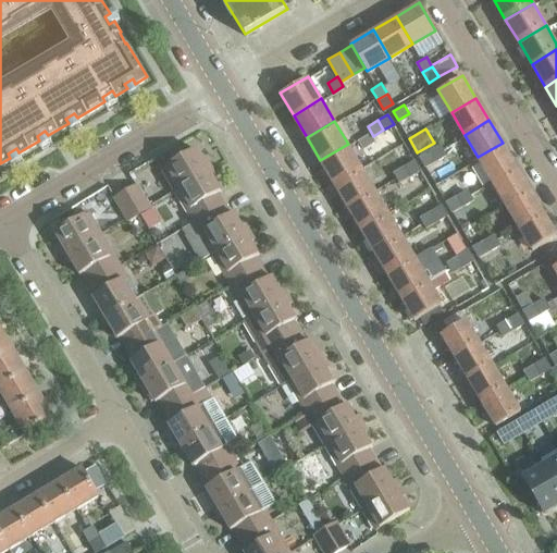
[(370,131),(358,138),(362,147),(375,139),(370,131)]
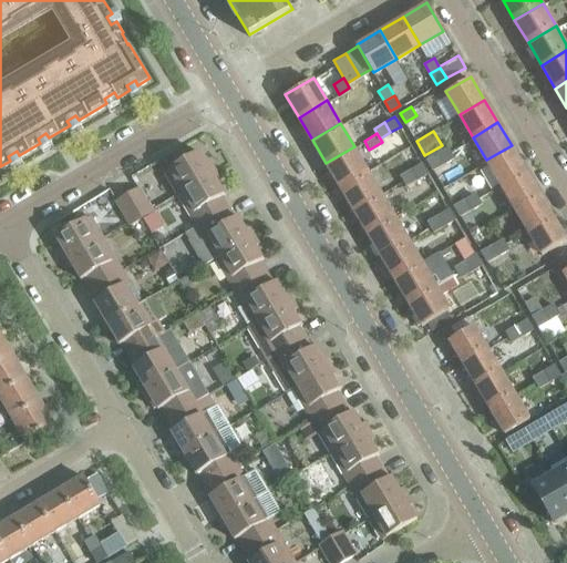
[(169,167),(165,171),(177,192),(213,171),(199,150),(188,156),(182,145),(163,156),(169,167)]
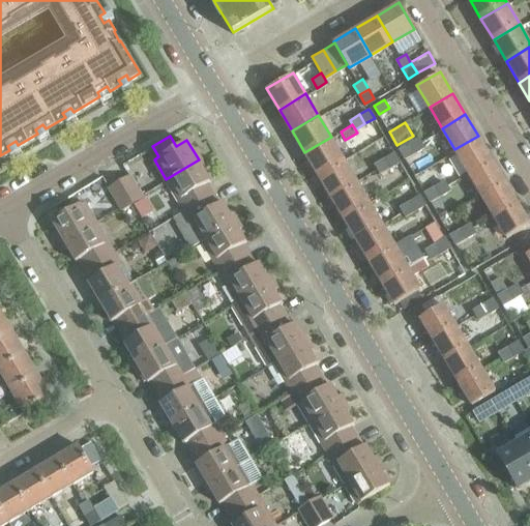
[(478,136),(454,149),(468,171),(491,157),(478,136)]
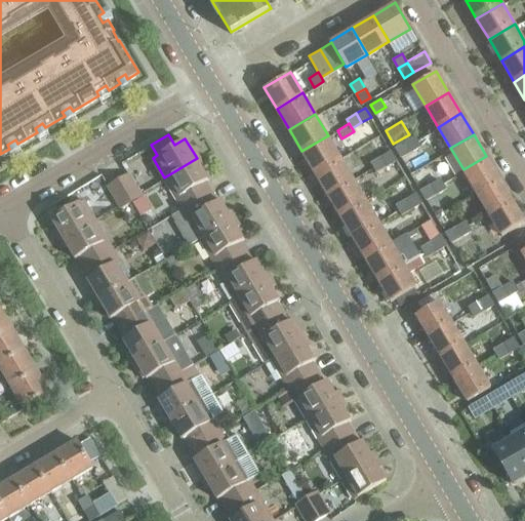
[(315,172),(340,157),(328,135),(301,151),(315,172)]
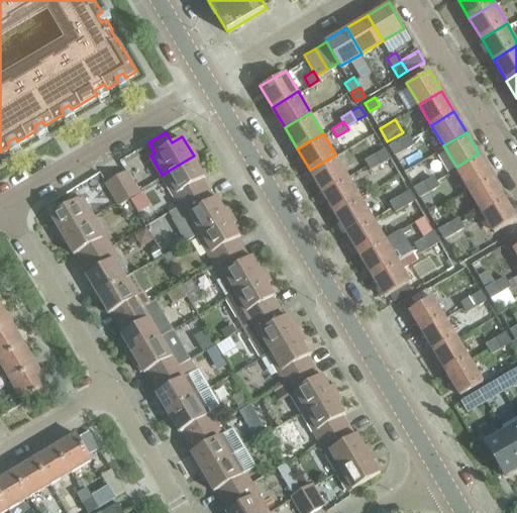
[(404,147),(413,142),(408,133),(399,138),(404,147)]
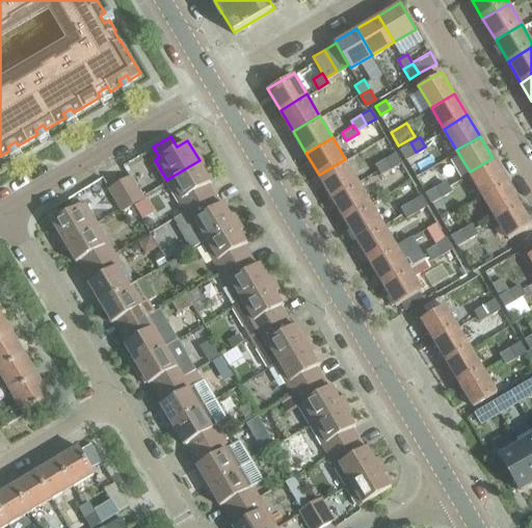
[(406,158),(416,152),(410,142),(400,149),(406,158)]
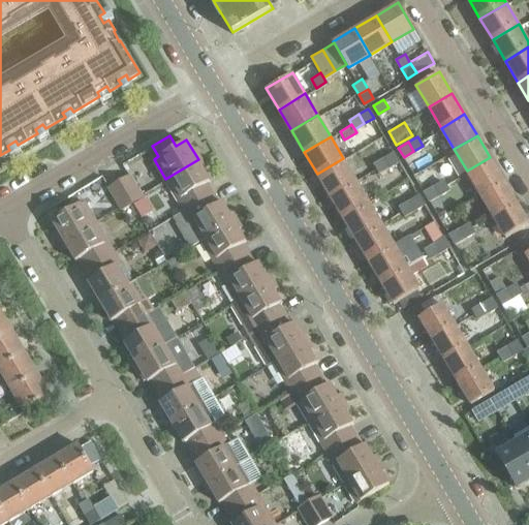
[(389,165),(399,160),(393,151),(383,156),(389,165)]
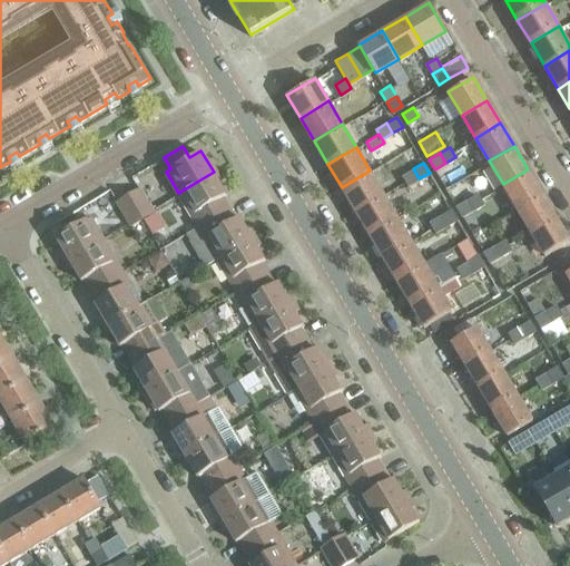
[(409,185),(419,178),(413,168),(403,175),(409,185)]
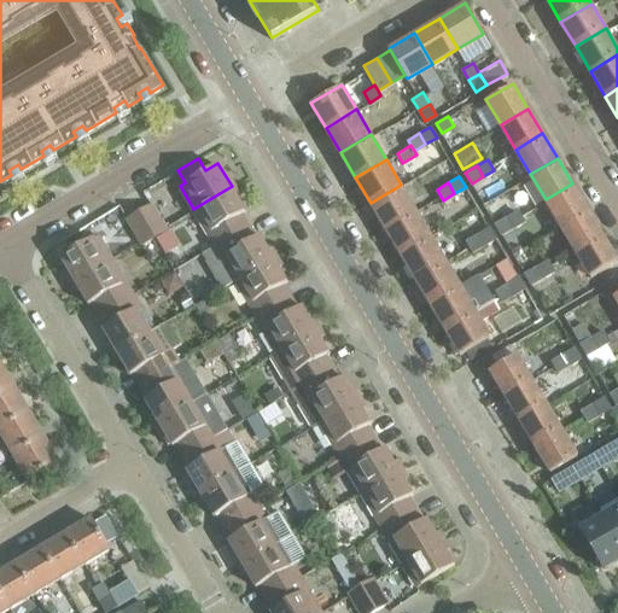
[(587,209),(572,184),(546,199),(560,225),(587,209)]
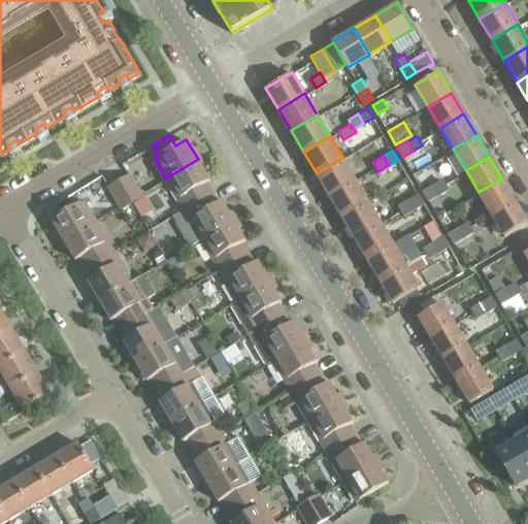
[(317,173),(329,195),(355,178),(342,158),(317,173)]
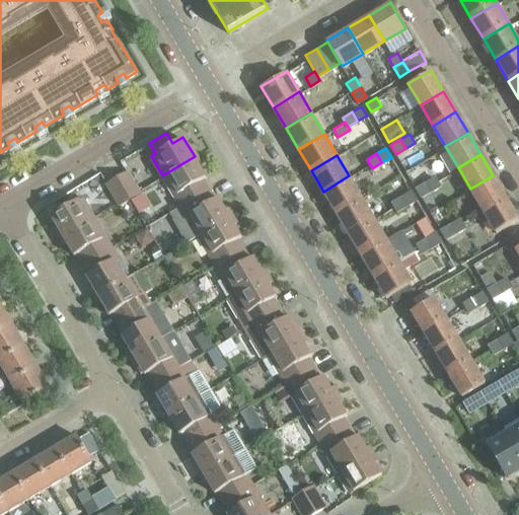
[(206,176),(195,156),(162,175),(180,205),(210,188),(204,177),(206,176)]
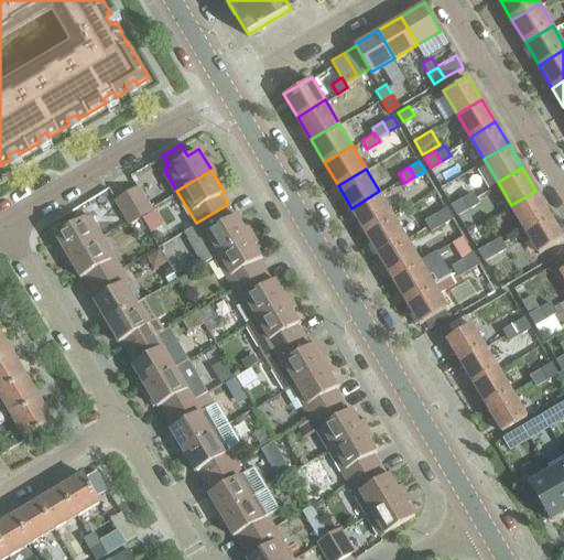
[(141,215),(153,208),(139,184),(127,192),(141,215)]
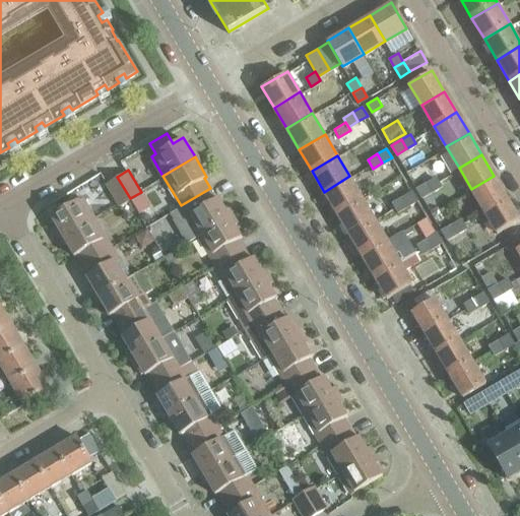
[(324,192),(336,212),(363,197),(349,176),(324,192)]
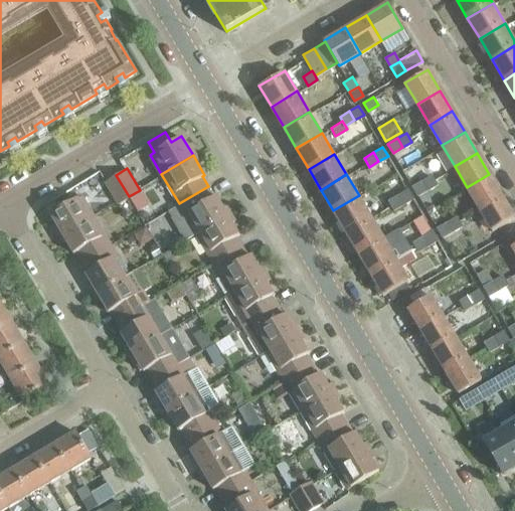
[(426,188),(437,183),(431,174),(421,179),(426,188)]
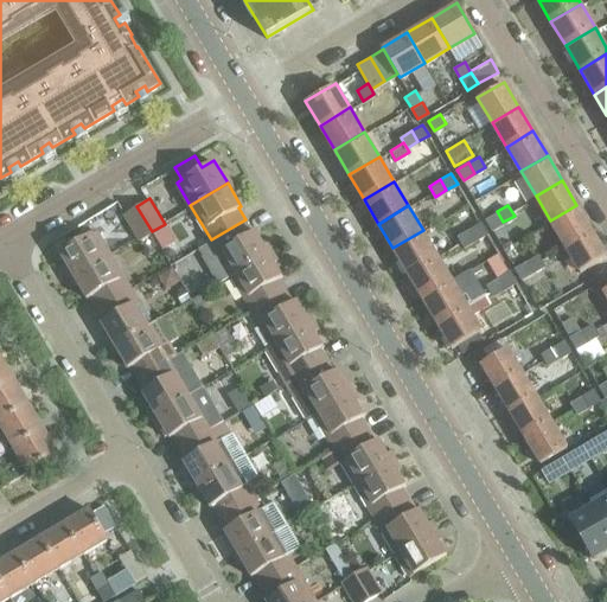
[(550,221),(564,245),(592,229),(576,205),(550,221)]
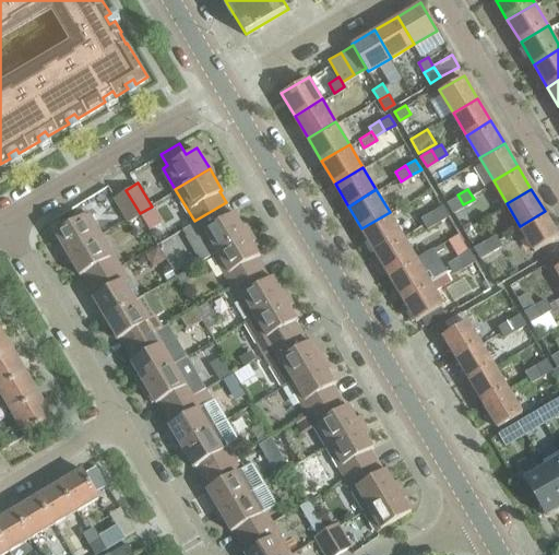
[(128,221),(140,213),(126,190),(115,197),(128,221)]
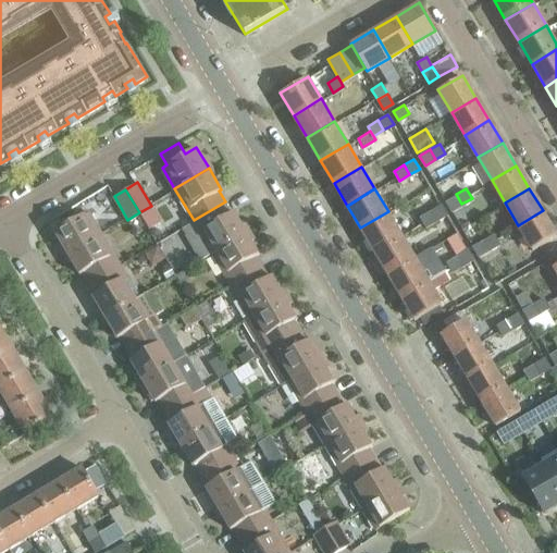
[(452,210),(461,204),(456,194),(446,200),(452,210)]
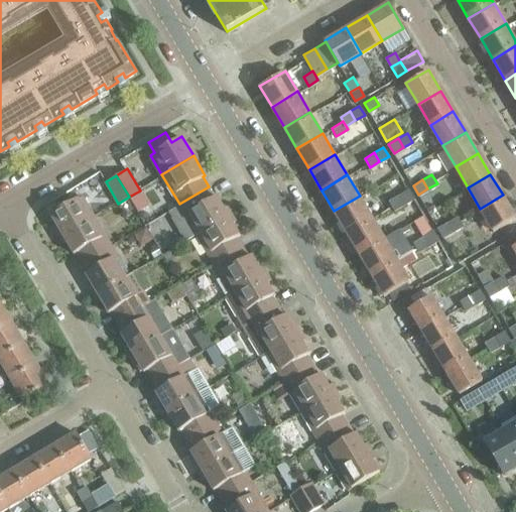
[(214,197),(209,186),(179,204),(169,210),(186,239),(197,233),(228,215),(217,196),(214,197)]
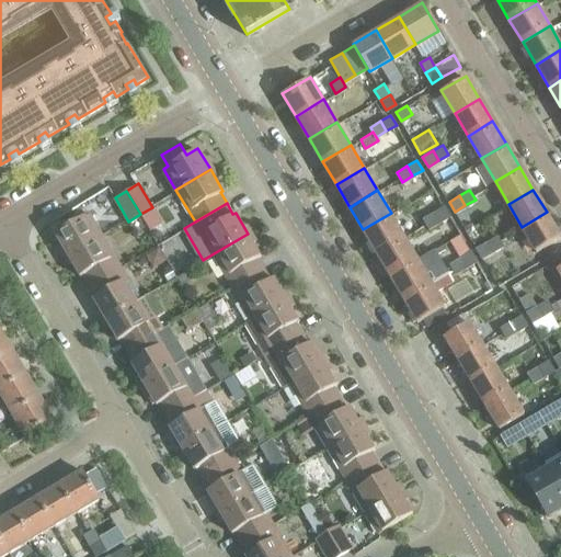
[(439,222),(449,215),(444,205),(433,212),(439,222)]
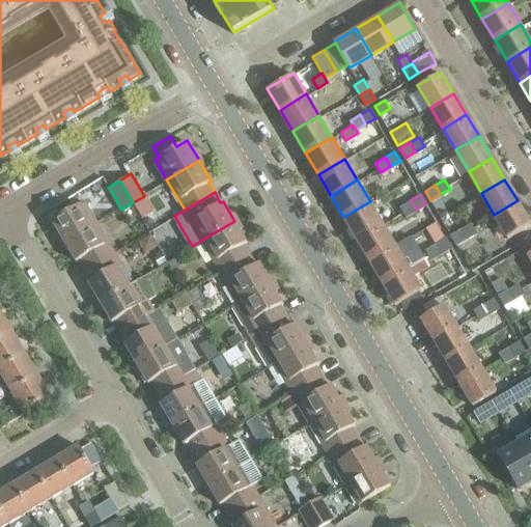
[(63,240),(96,220),(84,200),(52,220),(63,240)]
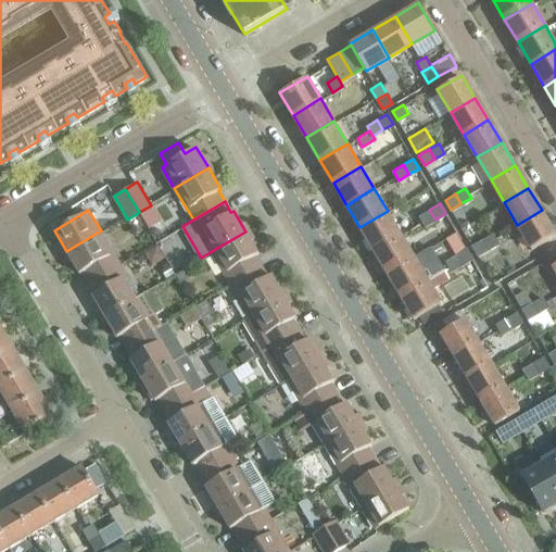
[(425,225),(436,220),(429,210),(419,215),(425,225)]
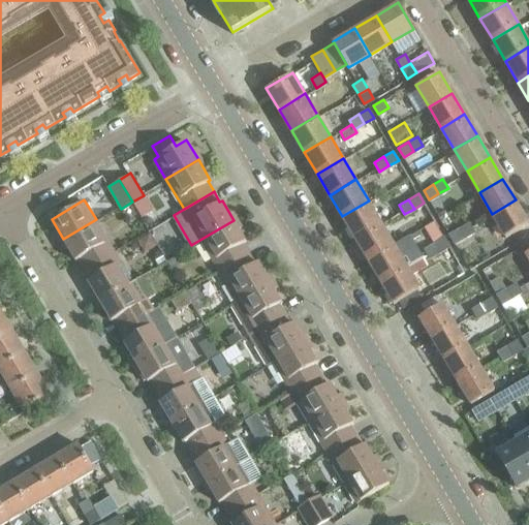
[(528,222),(516,199),(492,214),(505,236),(528,222)]
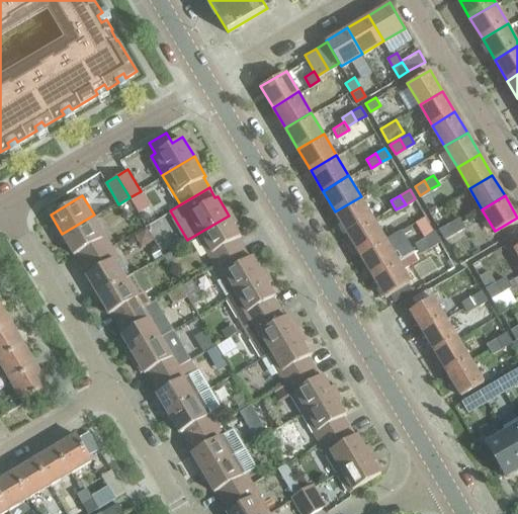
[(335,211),(348,233),(373,218),(361,196),(335,211)]
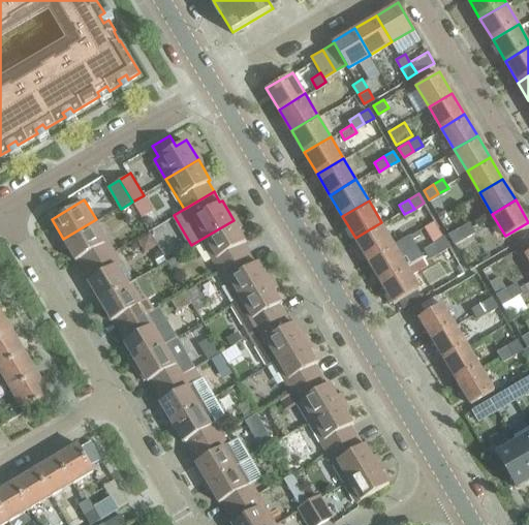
[(98,244),(104,255),(114,250),(96,219),(63,239),(74,258),(98,244)]
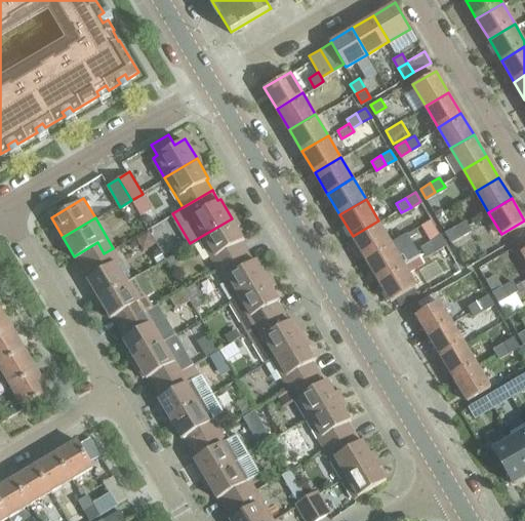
[(230,257),(225,249),(244,238),(232,218),(200,237),(216,266),(230,257)]
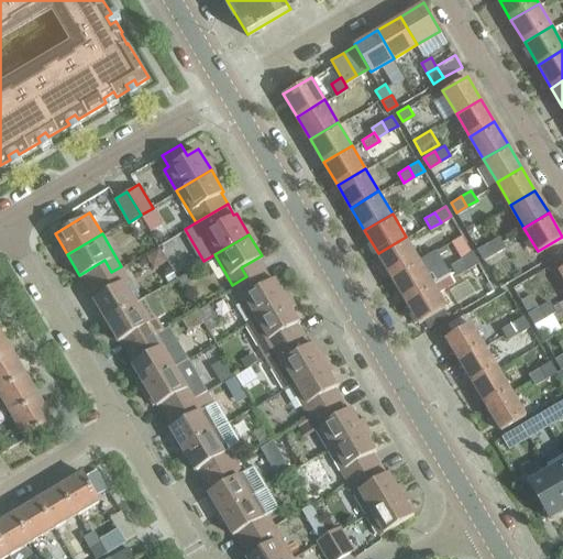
[(461,253),(470,248),(461,234),(453,239),(461,253)]
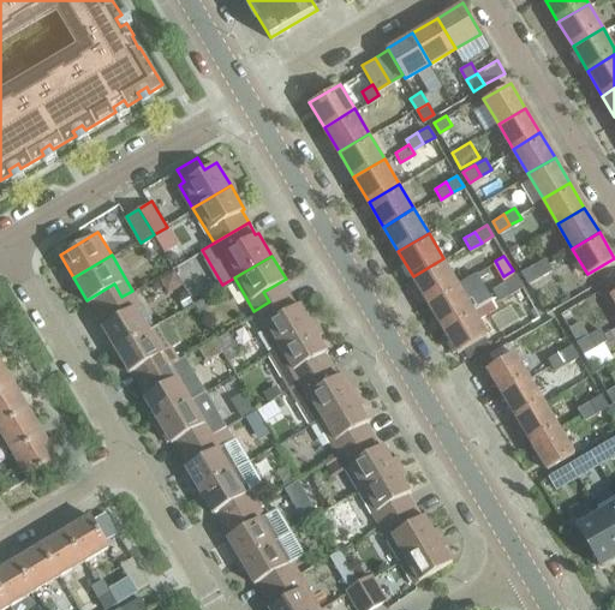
[(539,275),(550,268),(544,257),(533,264),(539,275)]
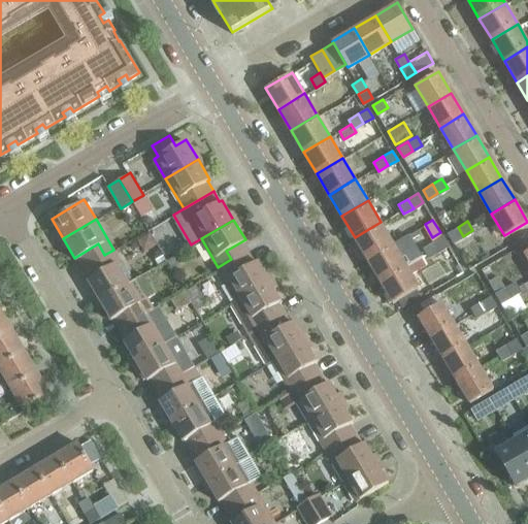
[(381,222),(355,237),(367,259),(409,233),(393,242),(381,222)]
